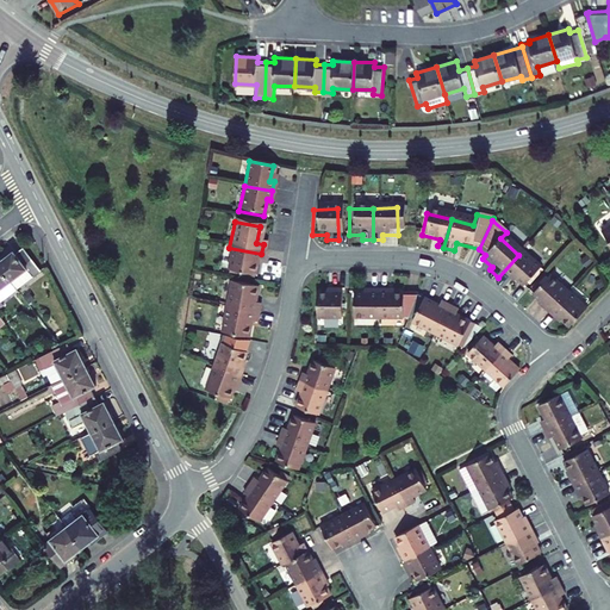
[(41,271),(23,248),(16,254),(13,251),(0,261),(0,267),(11,281),(17,290),(41,271)]
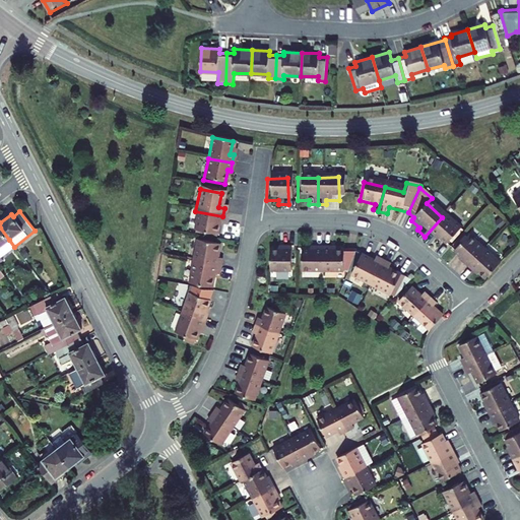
[(221,224),(222,216),(195,211),(191,233),(213,237),(216,223),(221,224)]
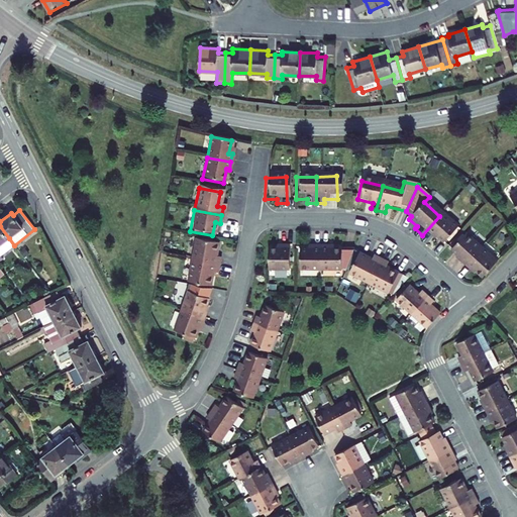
[(439,216),(422,235),(427,240),(429,238),(438,246),(453,230),(439,216)]
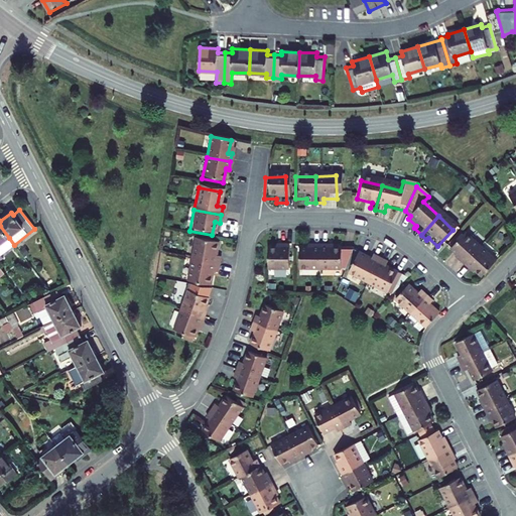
[(0,245),(9,238),(0,226),(0,260),(2,258),(0,255),(0,245)]
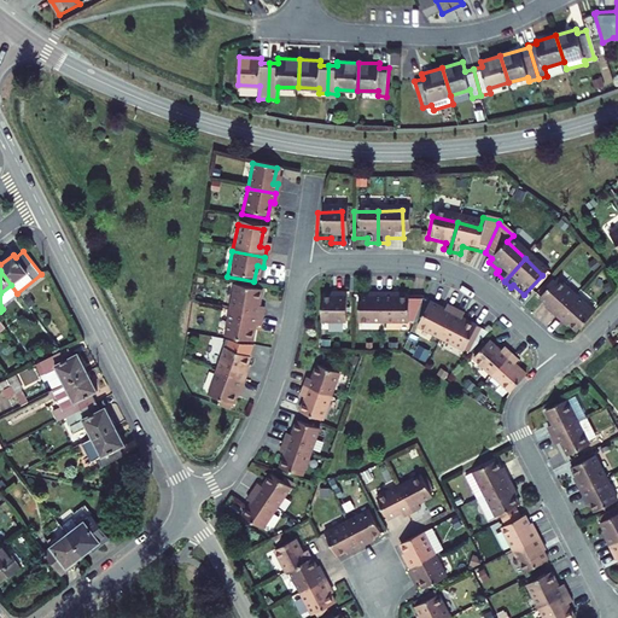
[(540,315),(549,324),(571,302),(552,284),(534,303),(542,313),(540,315)]
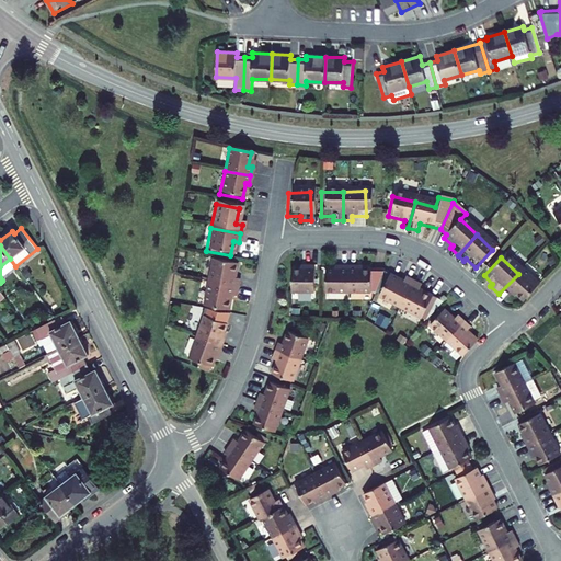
[(208,263),(204,286),(235,293),(237,284),(229,282),(232,267),(208,263)]
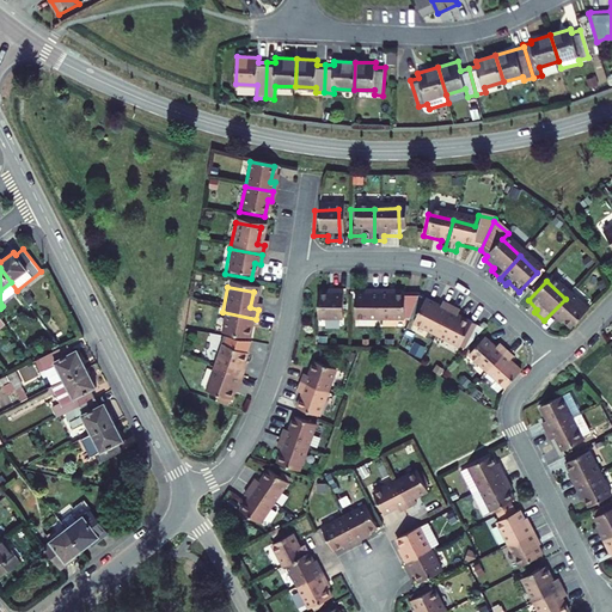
[(329,303),(314,304),(314,328),(338,328),(338,298),(329,298),(329,303)]
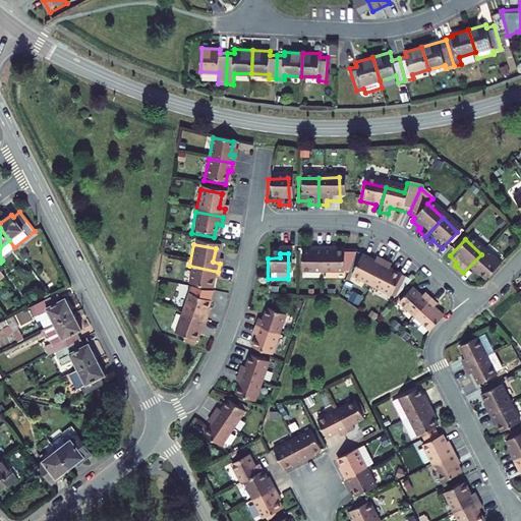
[(299,279),(321,279),(321,253),(312,253),(312,257),(299,257),(299,279)]
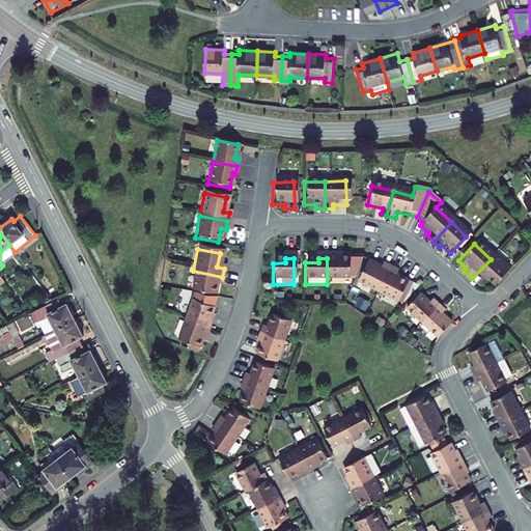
[(335,258),(327,258),(327,284),(352,284),(359,262),(335,262),(335,258)]
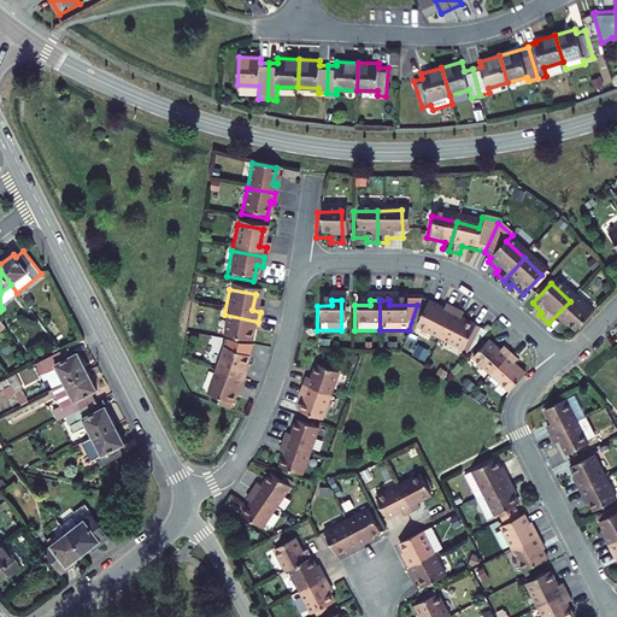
[(557,327),(569,338),(588,318),(570,301),(548,323),(554,329),(557,327)]
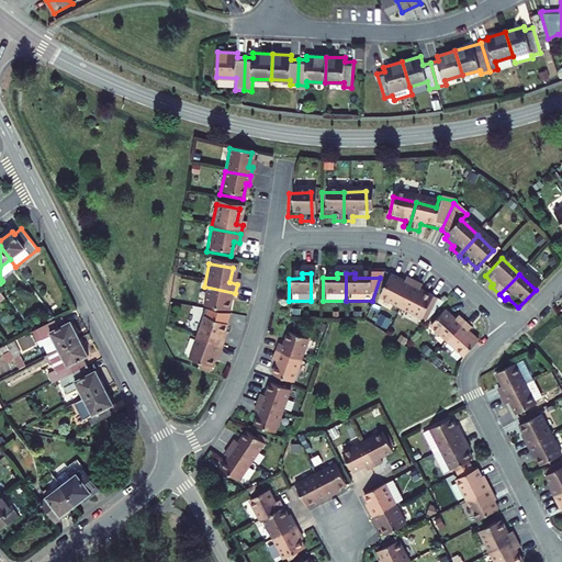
[(377,299),(397,310),(411,284),(402,280),(398,285),(386,279),(377,299)]
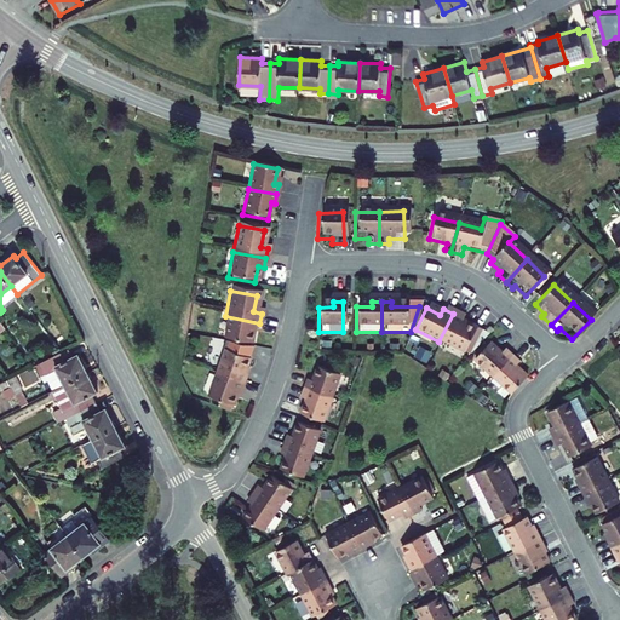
[(463,319),(453,314),(438,342),(461,355),(474,333),(459,325),(463,319)]
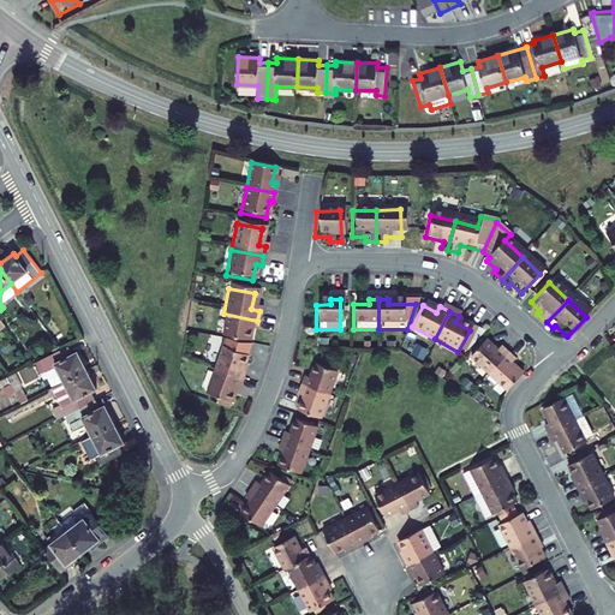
[(256,329),(257,321),(224,314),(219,340),(245,345),(249,327),(256,329)]
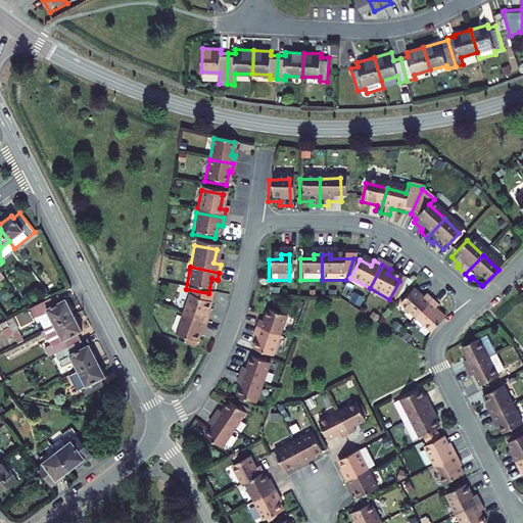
[(397,306),(413,321),(430,301),(423,295),(420,298),(412,291),(397,306)]
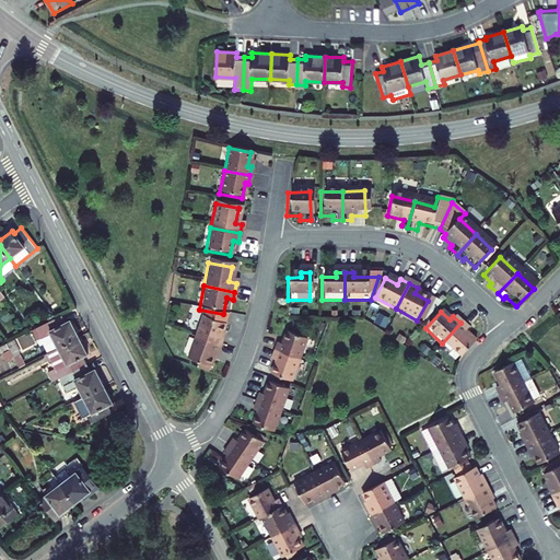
[(80,337),(71,319),(66,323),(62,315),(37,328),(45,343),(49,352),(80,337)]
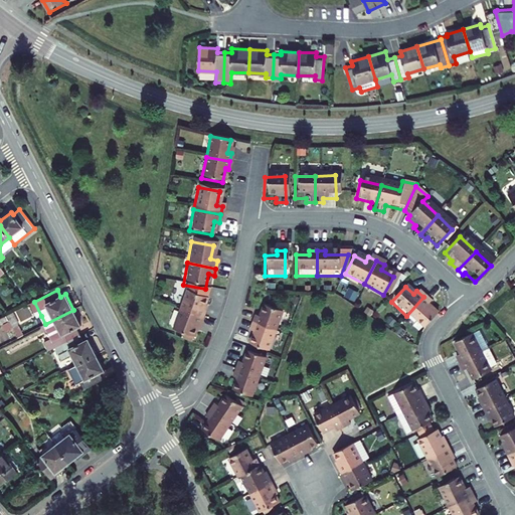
[(183,295),(176,316),(200,324),(202,318),(198,317),(203,301),(183,295)]
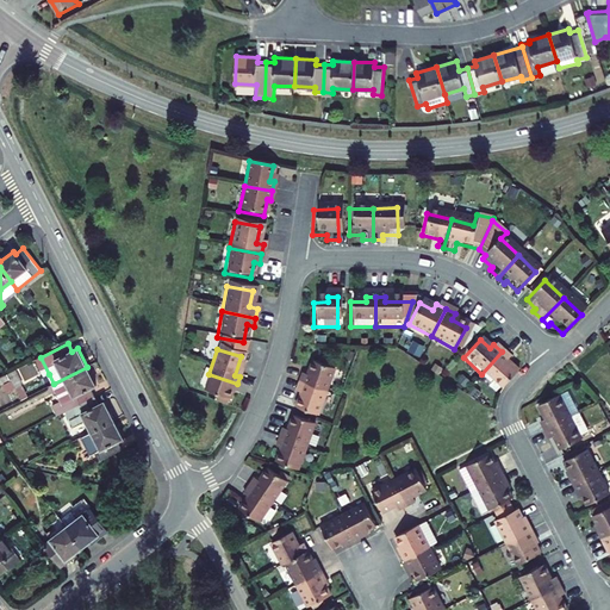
[(502,352),(481,374),(500,390),(517,372),(505,362),(509,359),(502,352)]
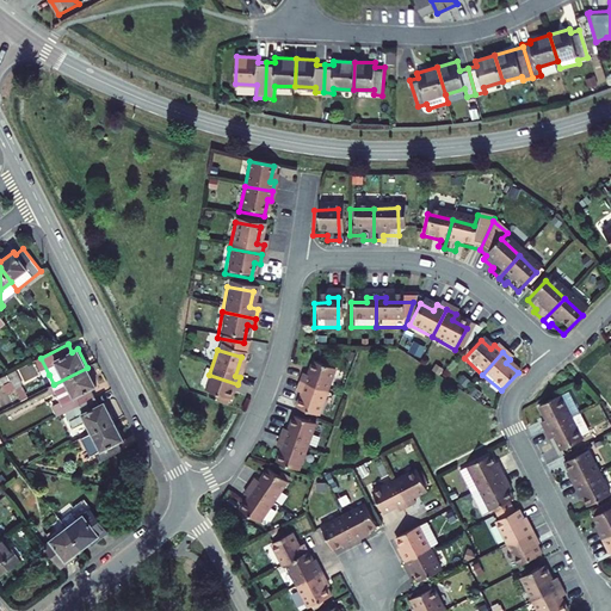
[(49,375),(41,358),(36,360),(44,377),(49,375)]
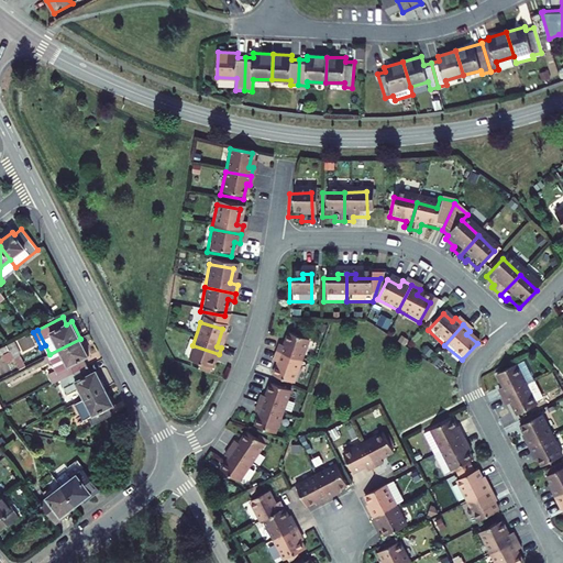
[(309,339),(289,332),(285,345),(279,343),(277,352),(301,361),(309,339)]
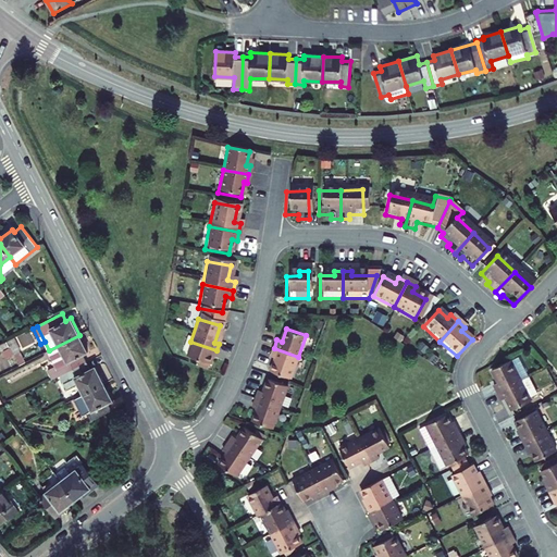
[(88,351),(79,335),(49,350),(48,351),(53,360),(57,368),(49,371),(53,379),(61,375),(87,361),(83,355),(88,351)]
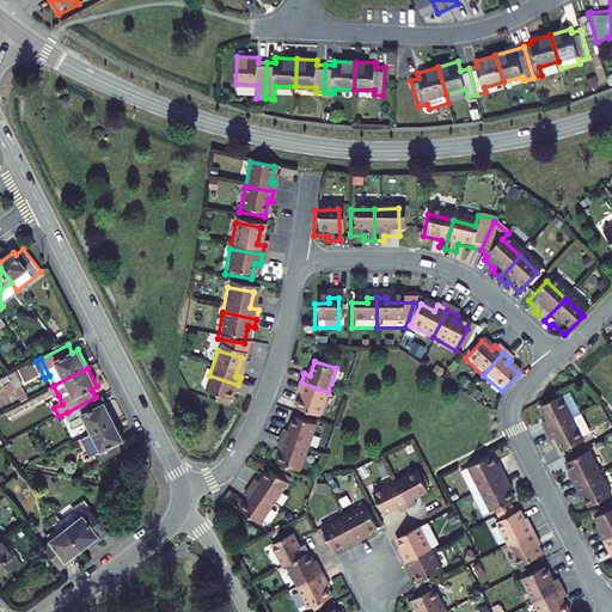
[(29,398),(14,372),(0,379),(0,386),(2,385),(7,395),(16,390),(22,402),(29,398)]
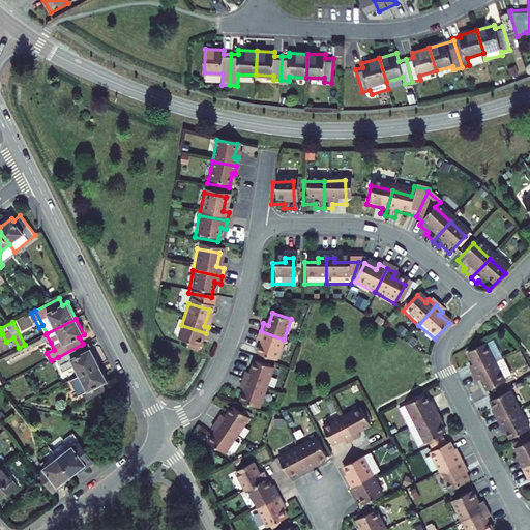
[(206,333),(181,325),(175,345),(195,352),(200,340),(203,341),(206,333)]
